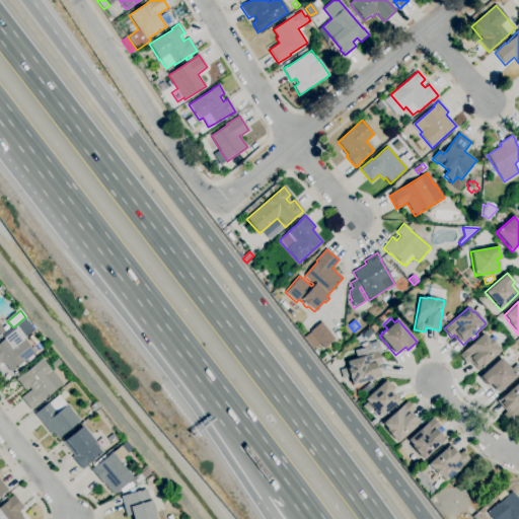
[(312,350),(303,338),(310,332),(309,331),(321,322),(335,340),(323,349),(319,345),(312,350)]
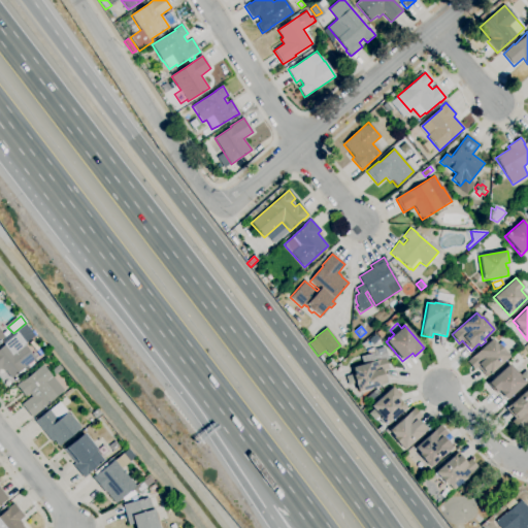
[(381,338),(376,333),(382,329),(386,333),(381,338)]
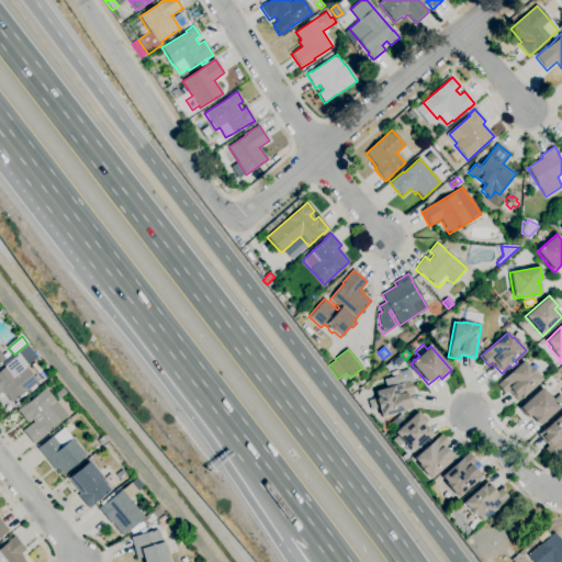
[(12,403),(6,395),(4,396),(1,392),(0,392),(0,370),(19,356),(27,367),(26,368),(37,382),(12,403)]
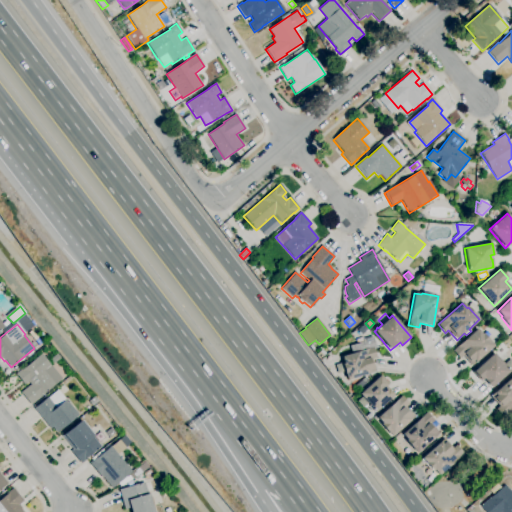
[(472,366),(463,356),(460,359),(452,351),(477,329),(482,334),(483,333),(494,346),(472,366)]
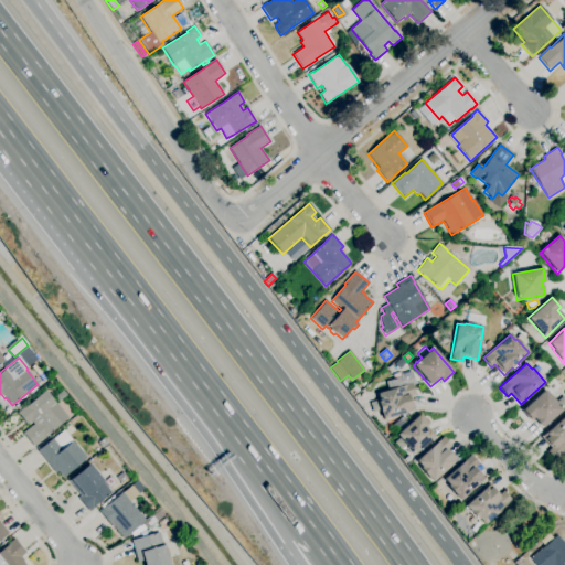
[(383,419),(377,402),(379,402),(376,394),(387,391),(385,382),(398,377),(397,374),(409,371),(414,384),(412,384),(415,394),(411,396),(415,411),(383,419)]
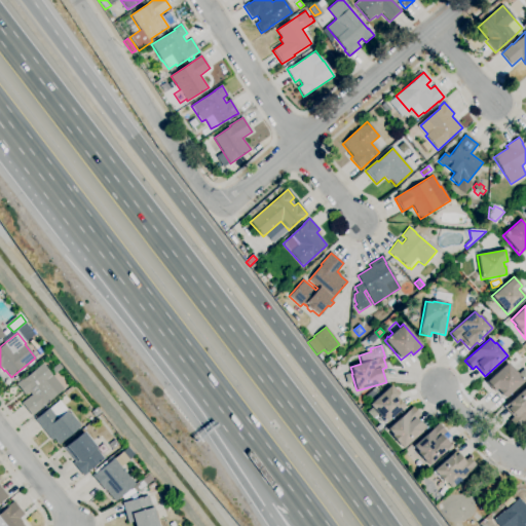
[(504,399),(496,389),(493,391),(486,383),(508,363),(524,381),(504,399)]
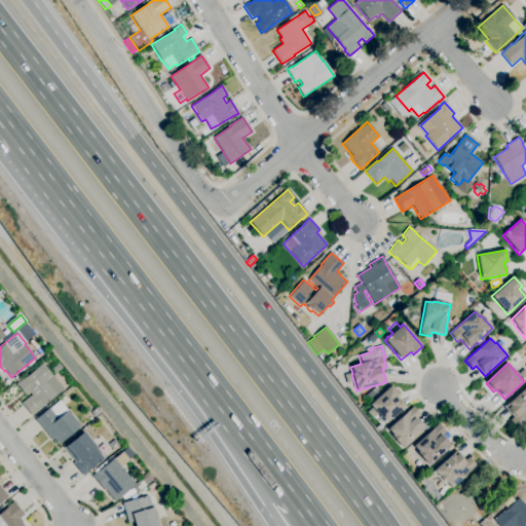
[(32,416),(22,404),(31,396),(29,392),(26,396),(16,384),(23,379),(23,380),(42,364),(64,389),(43,407),(32,416)]
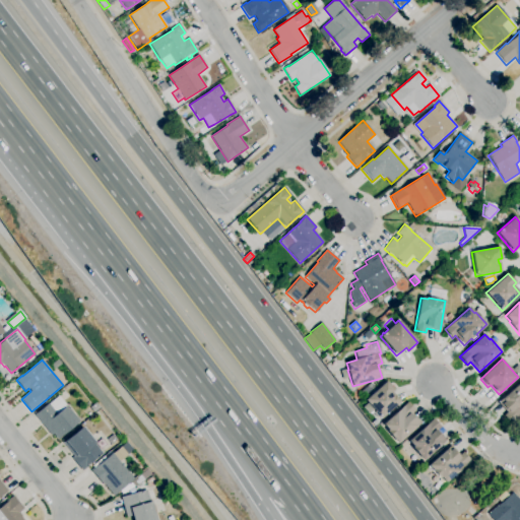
[(54,370),(50,366),(57,360),(61,365),(54,370)]
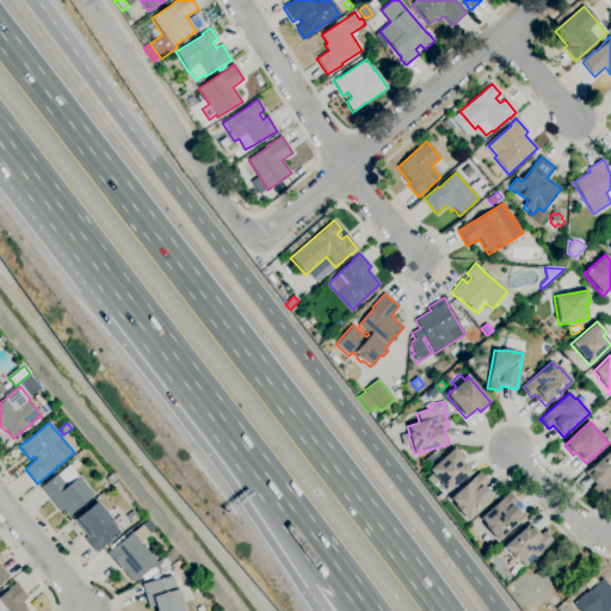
[(448,492),(446,489),(445,491),(443,488),(444,488),(429,470),(455,448),(463,458),(460,462),(463,464),(469,470),(468,470),(470,473),(448,492)]
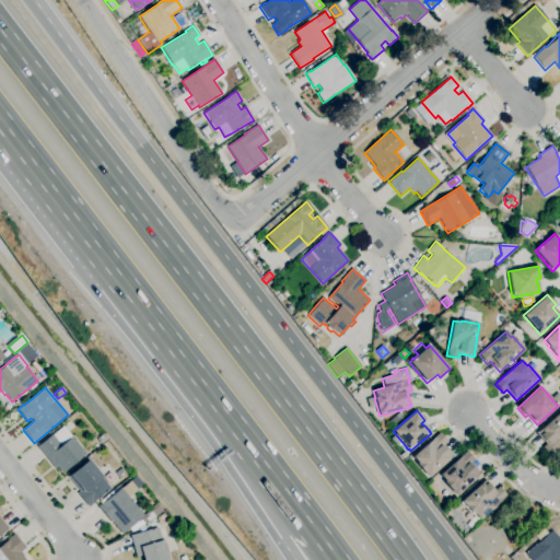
[(559,447),(550,457),(541,447),(546,444),(536,434),(559,411),(559,447)]
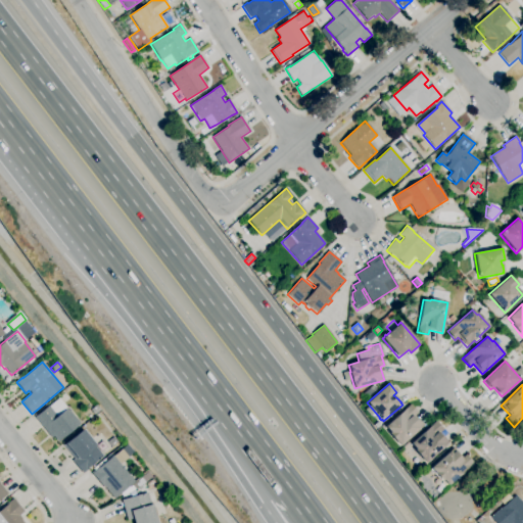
[(57,442),(53,436),(51,438),(35,417),(48,406),(49,407),(58,399),(66,409),(66,408),(80,424),(57,442)]
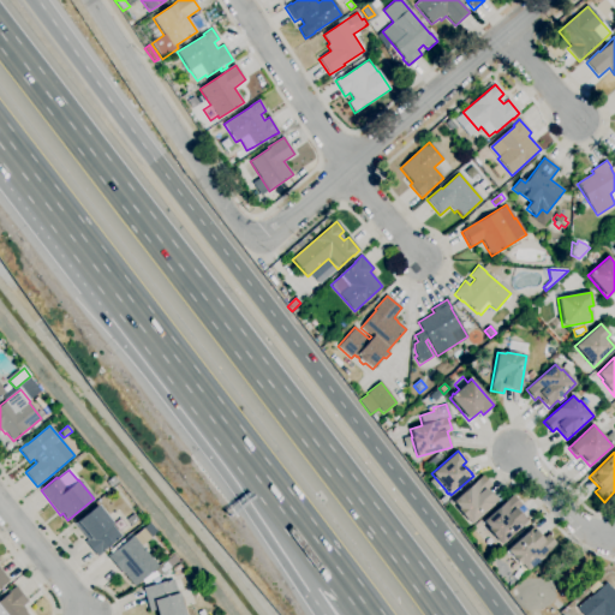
[(471,525),(466,519),(458,509),(459,508),(453,502),(483,476),(491,485),(488,489),(497,501),(471,525)]
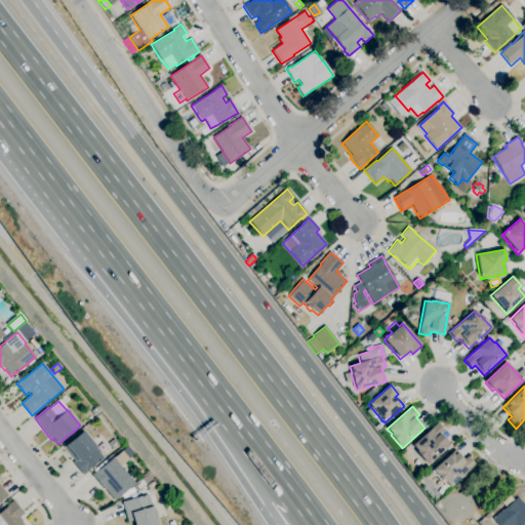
[(94,417),(90,412),(96,407),(101,412),(94,417)]
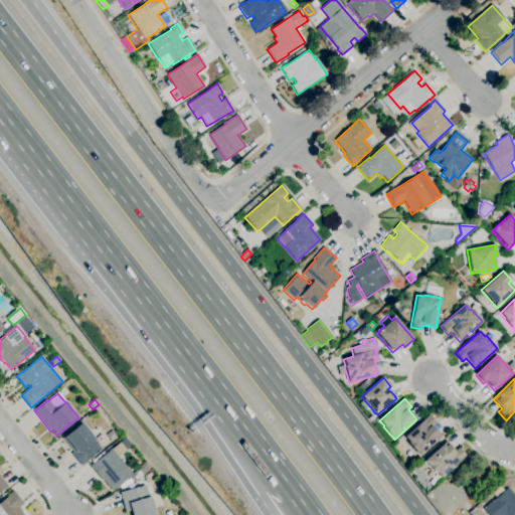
[(419,456),(415,451),(414,452),(408,444),(409,443),(404,437),(430,414),(437,423),(434,426),(442,436),(419,456)]
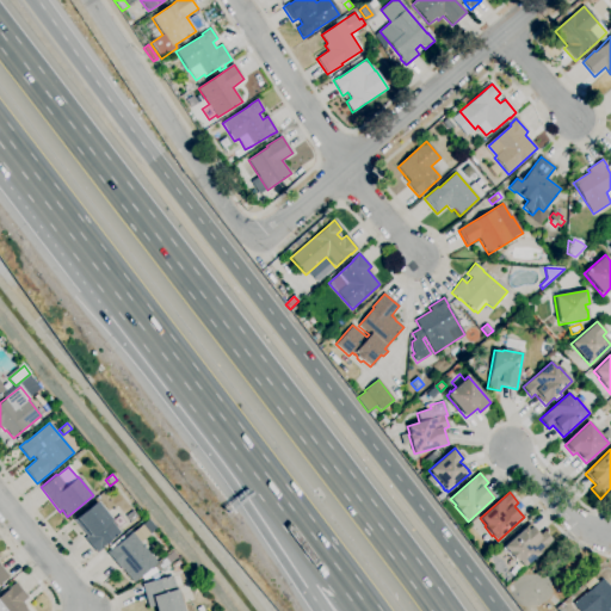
[(97,553),(85,539),(87,537),(74,520),(97,501),(112,520),(111,522),(121,534),(97,553)]
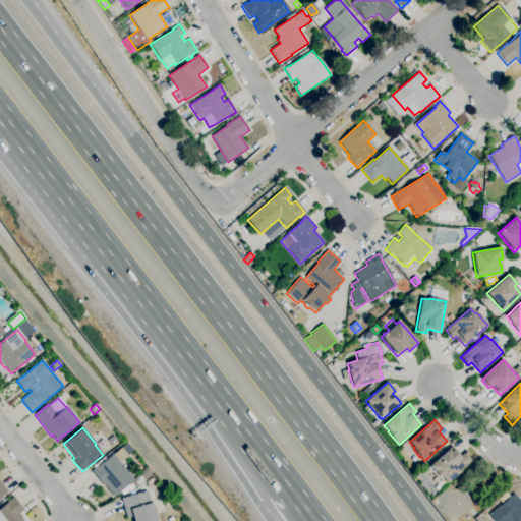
[(111,446),(107,441),(113,436),(117,441),(111,446)]
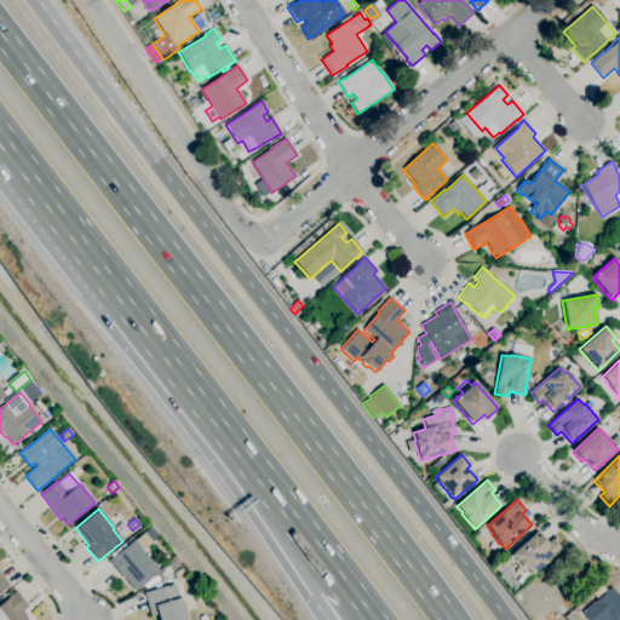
[(532,575),(526,569),(524,570),(511,555),(538,530),(549,543),(552,539),(561,550),(532,575)]
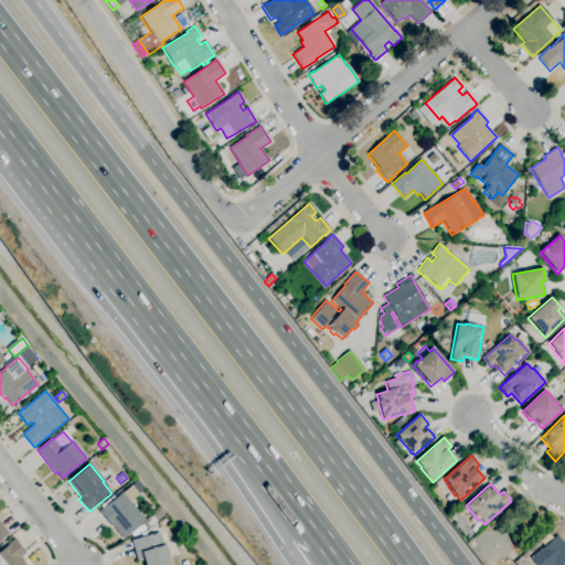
[(124,540),(114,528),(113,528),(98,511),(102,508),(100,507),(114,496),(116,498),(123,493),(146,521),(124,540)]
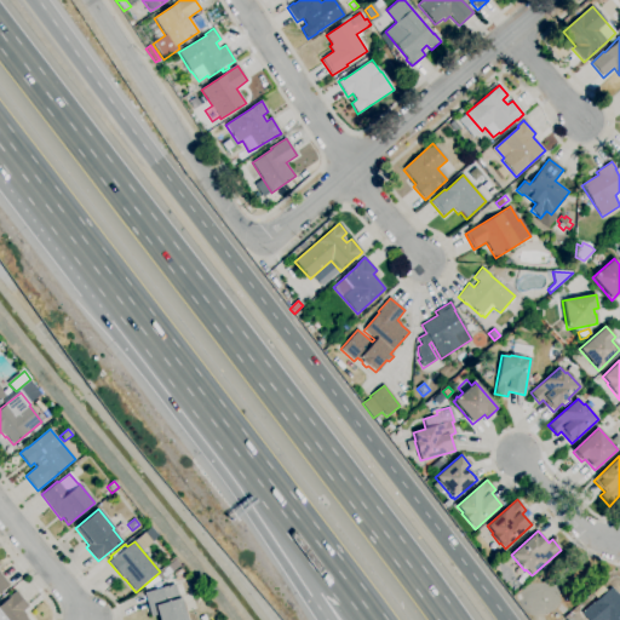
[(159,619),(158,615),(151,618),(144,593),(176,584),(176,585),(188,581),(193,595),(181,598),(182,602),(183,602),(187,613),(184,614),(185,619),(159,619)]
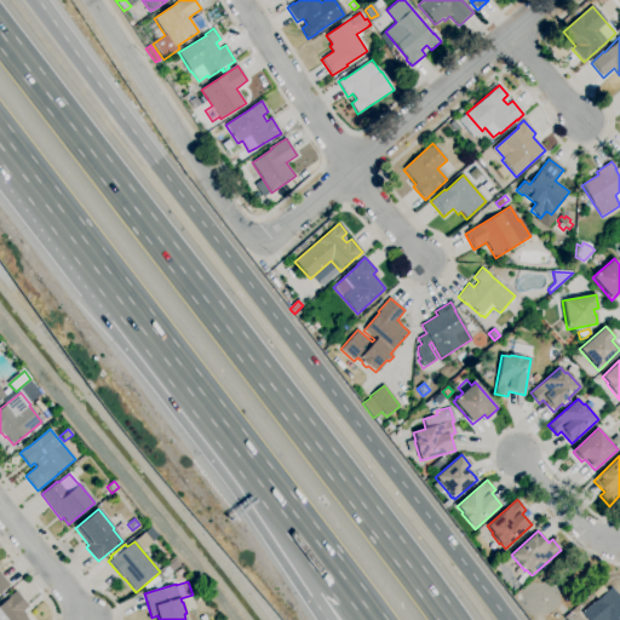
[(512,595),(506,586),(511,583),(517,591),(512,595)]
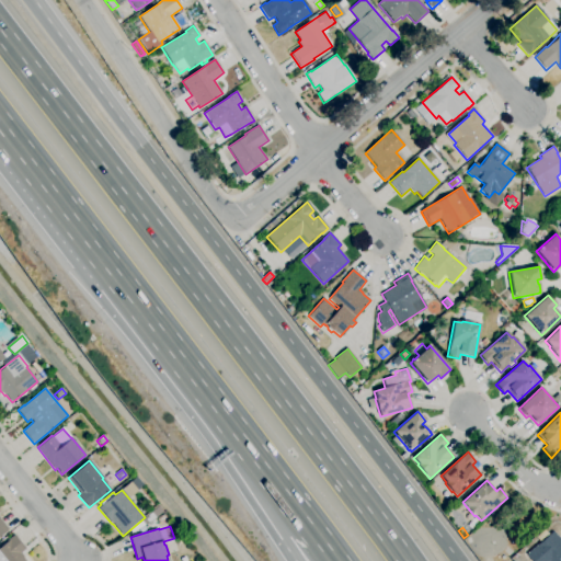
[(527,560),(524,557),(552,531),(560,540),(560,560),(527,560)]
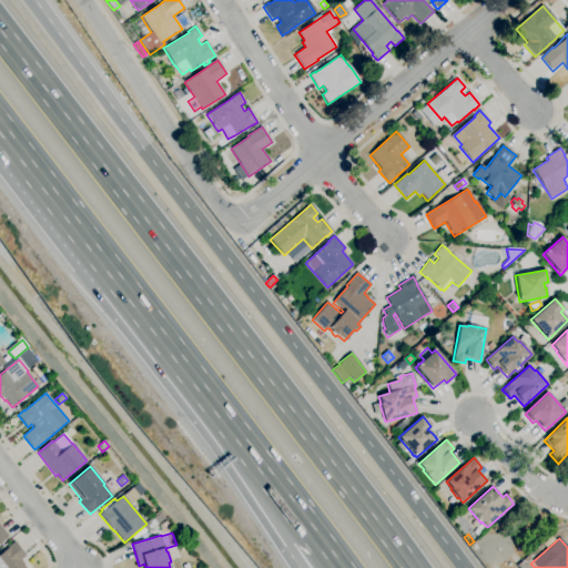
[(0,567),(0,555),(8,549),(7,548),(14,541),(26,556),(21,560),(24,564),(23,565),(26,567),(0,567)]
